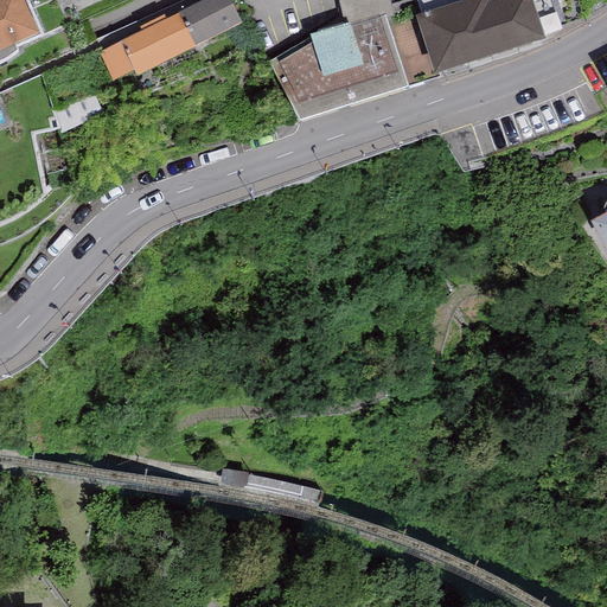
[(29,0),(0,0),(0,66),(1,66),(11,61),(19,56),(23,49),(46,37),(29,0)]
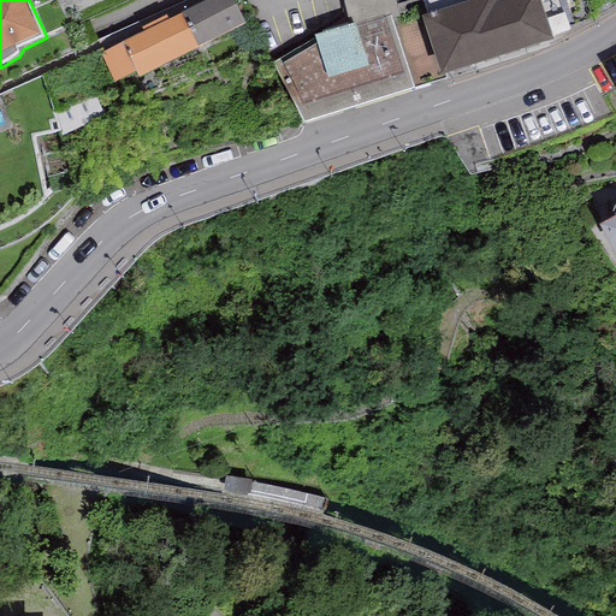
[(126,45),(107,53),(120,77),(141,69),(143,71),(254,18),(246,4),(238,4),(236,0),(219,0),(129,46),(126,45)]
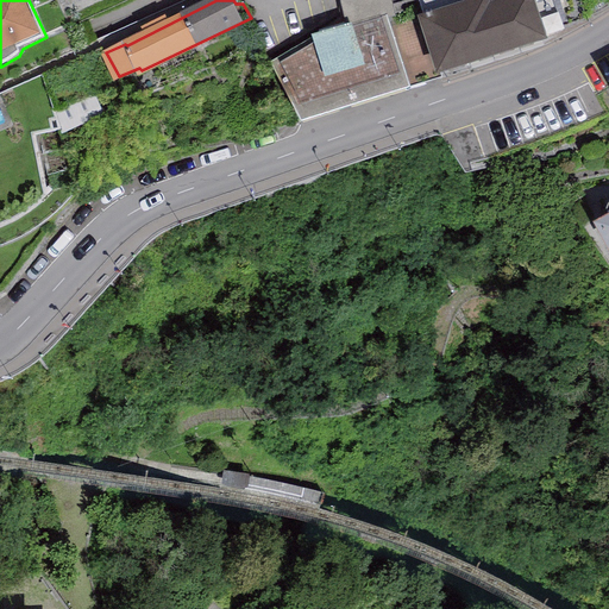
[(312,37),(270,61),(302,121),(409,88),(441,79),(439,74),(435,75),(416,16),(422,13),(418,0),(402,0),(394,2),(390,4),(395,16),(387,19),(385,12),(349,22),(312,33),(312,37)]
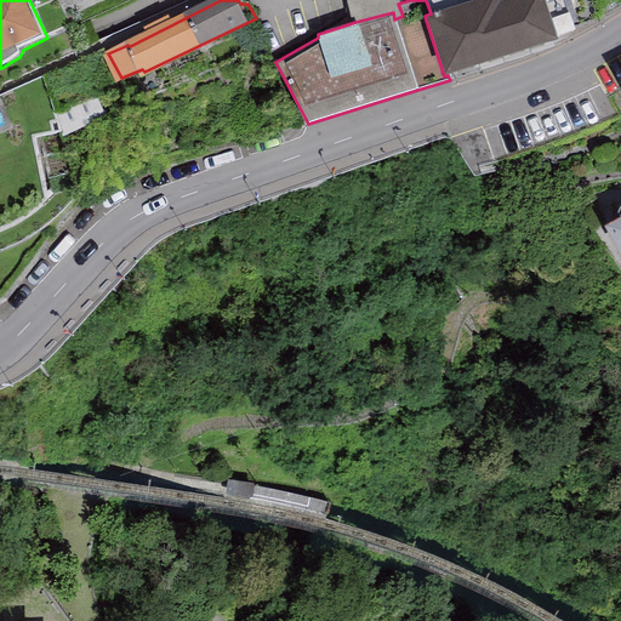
[(393,12),(394,20),(403,16),(398,4),(397,0),(345,0),(351,18),(354,18),(355,22),(393,12)]
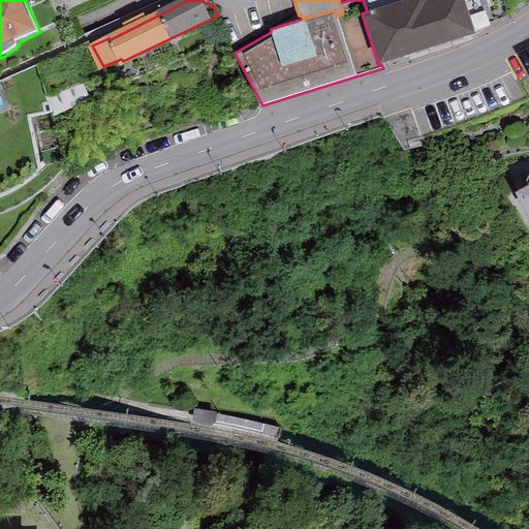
[(402,0),(367,11),(362,13),(378,65),(381,64),(474,34),(462,0),(429,0),(425,1),(425,0),(402,0)]
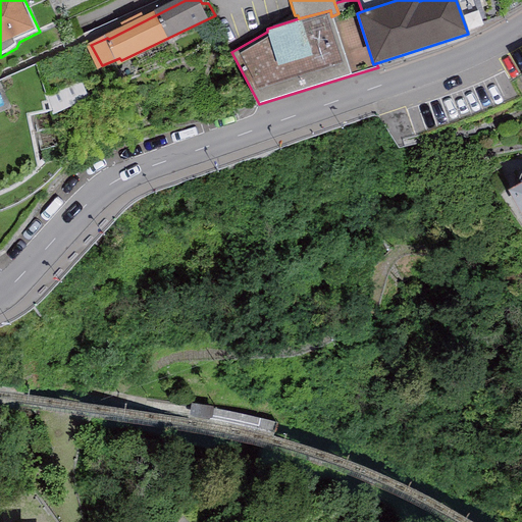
[(358,0),(362,11),(397,0),(358,0)]
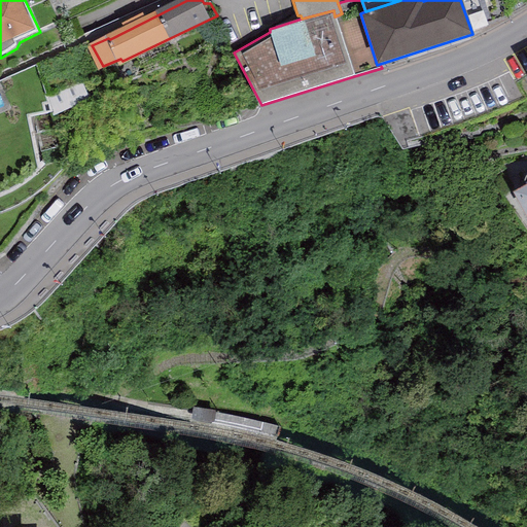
[(215,413),(192,409),(190,422),(213,426),(215,413)]
